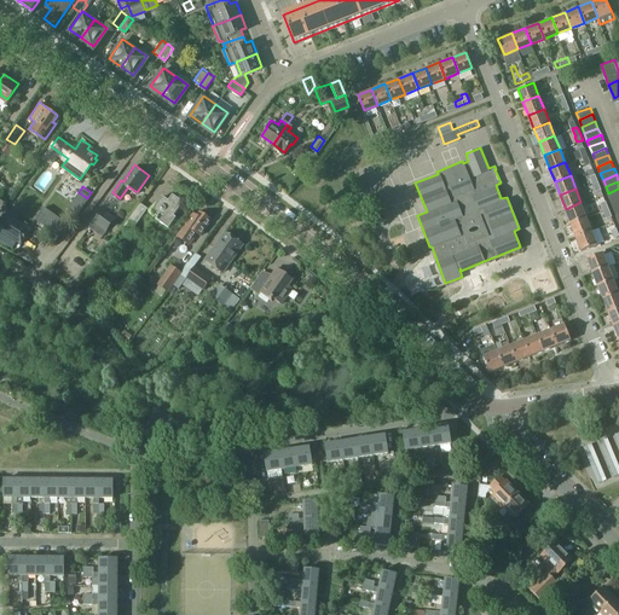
[(618,189),(608,193),(611,201),(618,196),(618,189)]
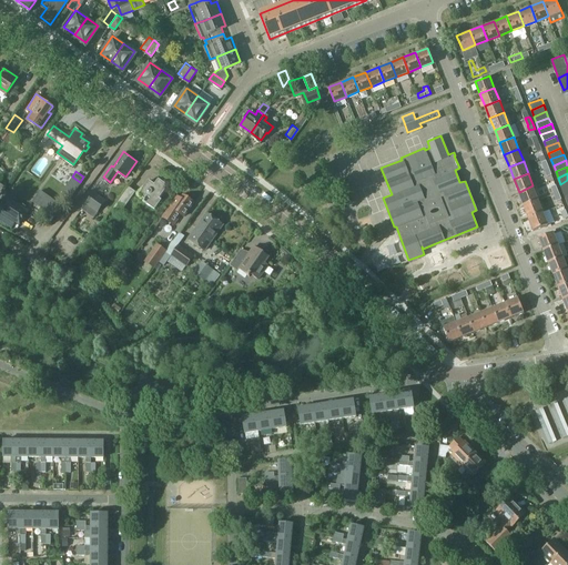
[(149,178),(139,192),(144,197),(143,199),(155,208),(162,198),(160,197),(169,183),(159,177),(155,182),(149,178)]
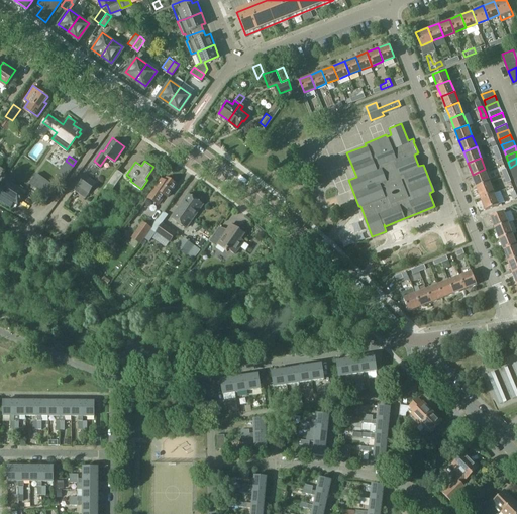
[(5,172),(12,176),(14,172),(8,168),(5,172)]
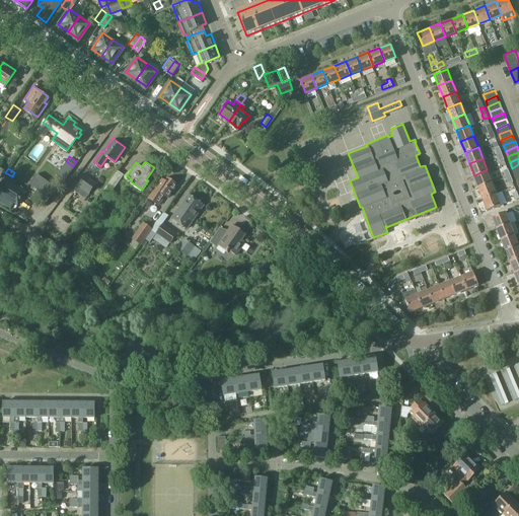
[(109,193),(110,192),(124,172),(117,168),(103,188),(109,193)]
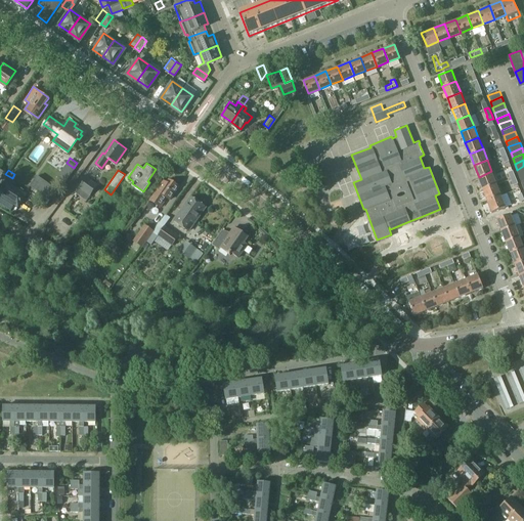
[(496,183),(491,171),(479,177),(483,188),(496,183)]
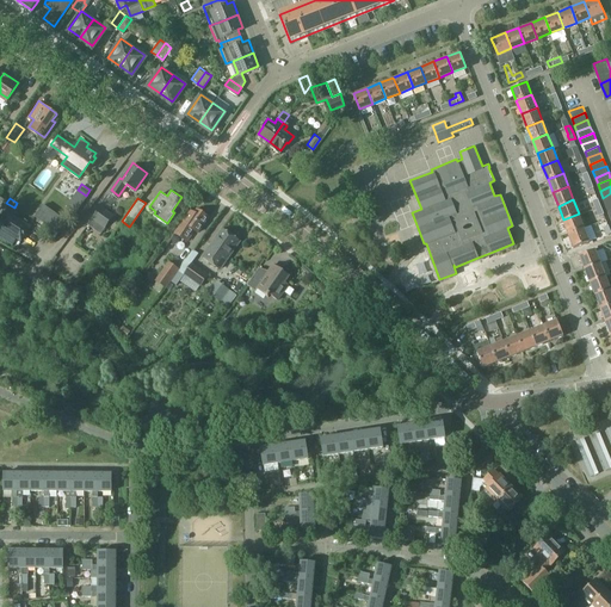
[(43,203),(36,215),(59,231),(67,220),(43,203)]
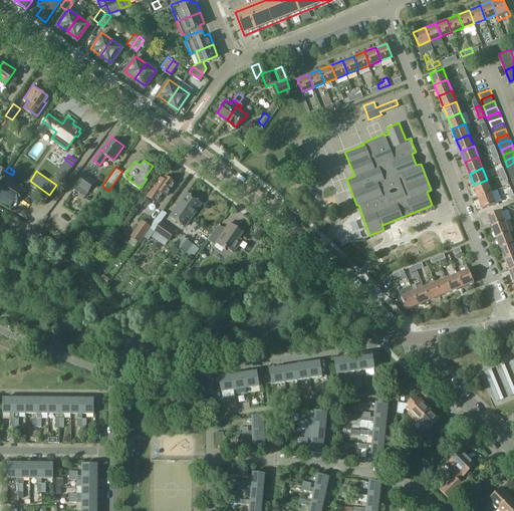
[(84,195),(88,190),(95,179),(84,171),(73,187),(84,195)]
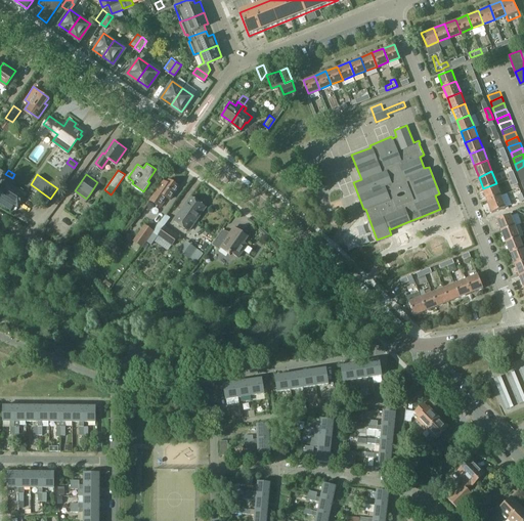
[(153,193),(151,196),(162,204),(167,196),(170,197),(172,193),(178,184),(170,178),(166,183),(163,180),(153,193)]
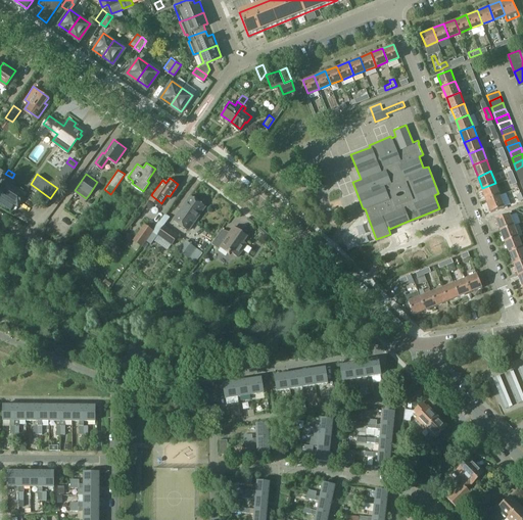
[(5,181),(0,188),(0,192),(18,203),(26,193),(5,181)]
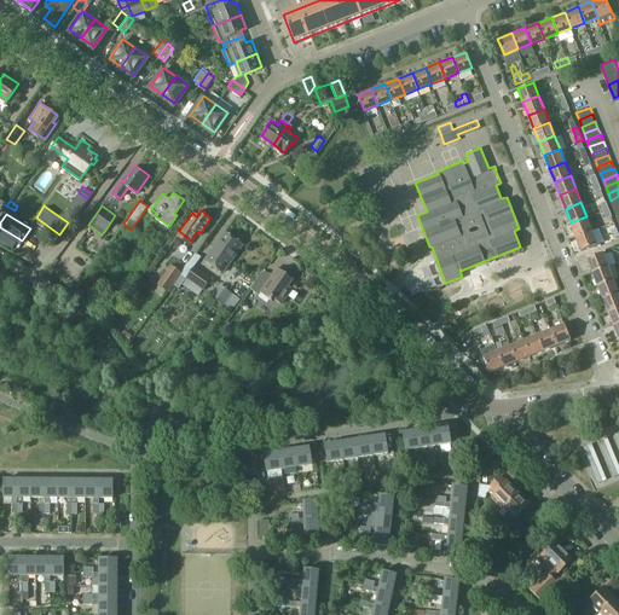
[(577,236),(591,230),(586,216),(571,222),(577,236)]
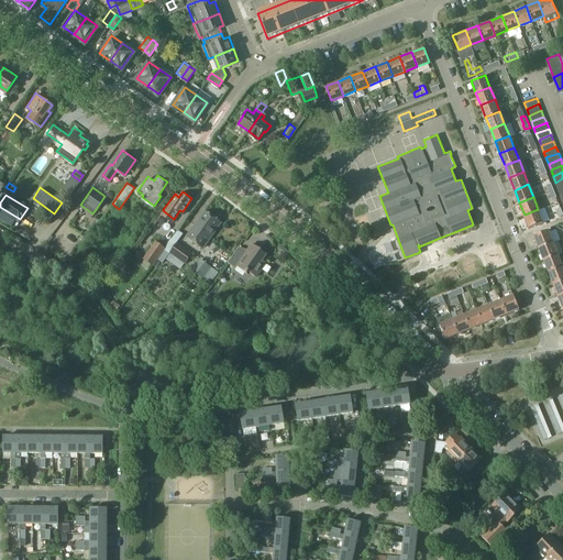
[(206,209),(187,235),(202,245),(220,220),(206,209)]
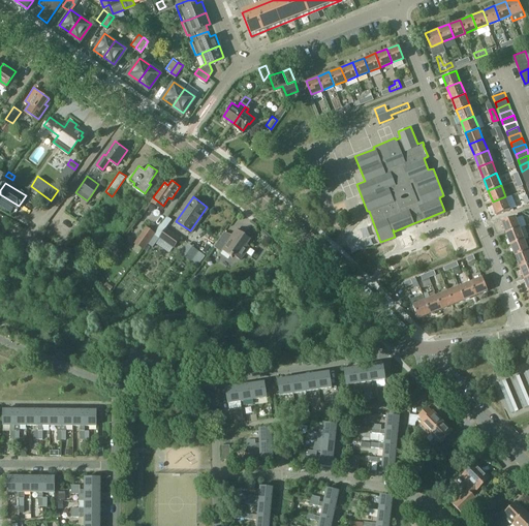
[(509,208),(505,196),(493,202),(497,213),(509,208)]
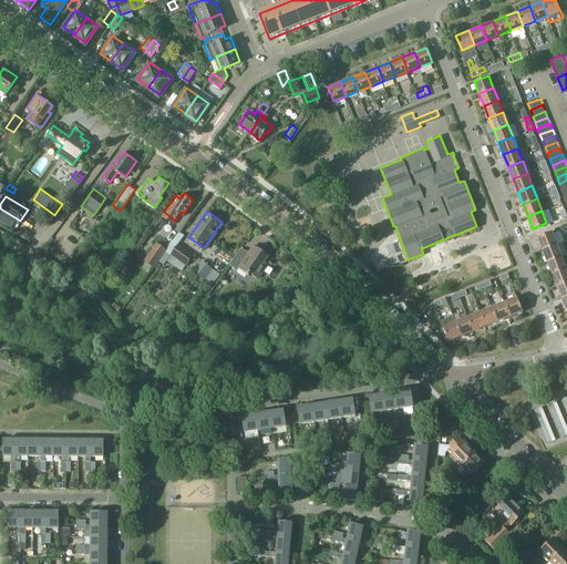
[(165,248),(166,249),(171,252),(171,253),(174,255),(186,264),(194,253),(177,242),(176,242),(183,232),(179,229),(166,247),(165,248)]
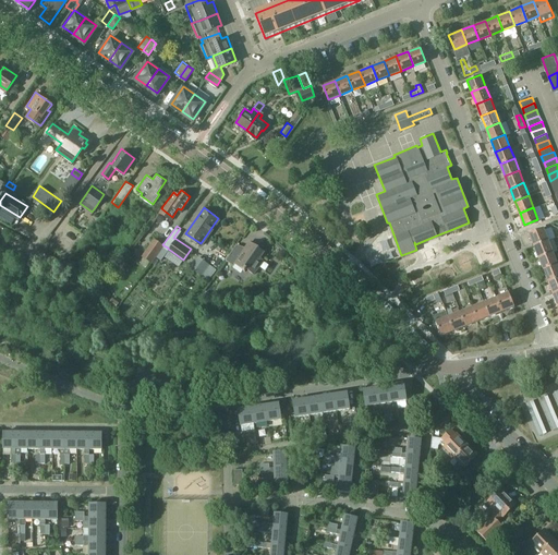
[(534,244),(548,239),(543,226),(529,231),(534,244)]
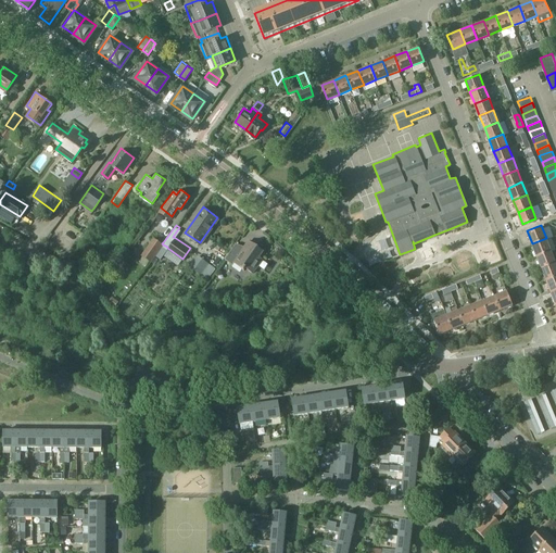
[(162,243),(163,242),(153,236),(141,253),(151,261),(156,253),(163,244),(162,243)]
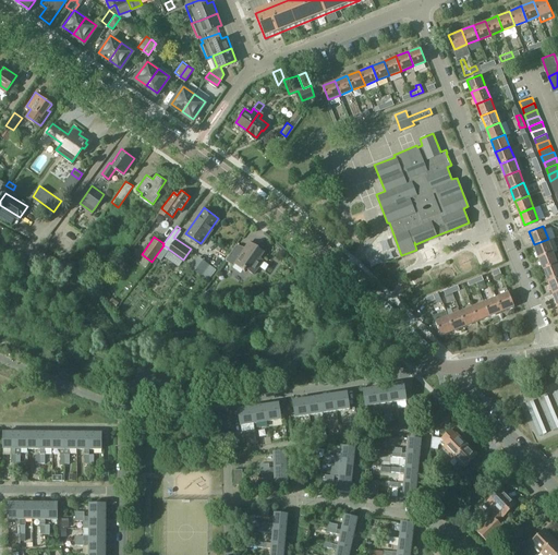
[(548,239),(534,244),(538,256),(553,251),(548,239)]
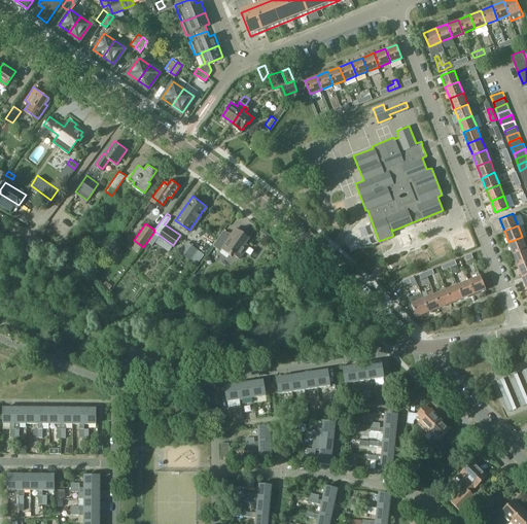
[(214,242),(213,244),(220,249),(221,247),(230,252),(230,253),(232,254),(233,252),(240,256),(245,249),(242,247),(249,236),(236,226),(230,235),(222,231),(214,242)]
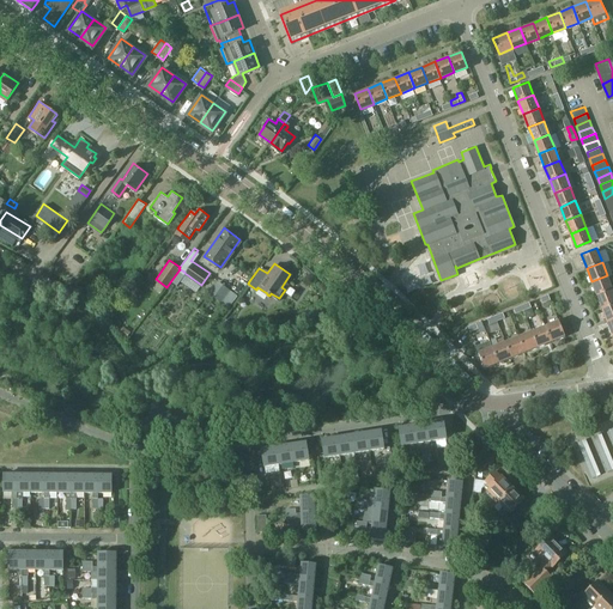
[(180,269),(173,279),(177,282),(180,279),(184,273),(184,272),(180,269)]
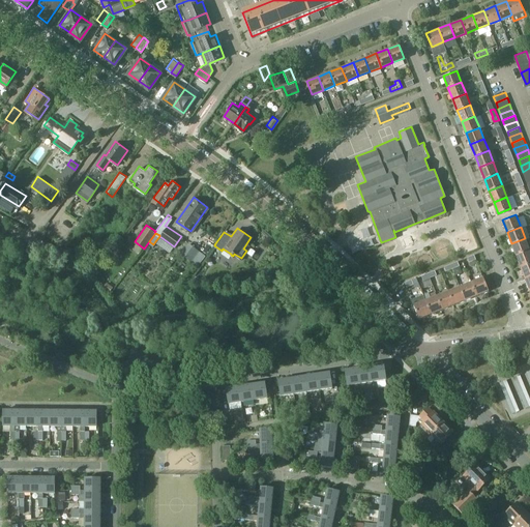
[(159,236),(155,241),(170,252),(174,246),(163,238),(159,236)]
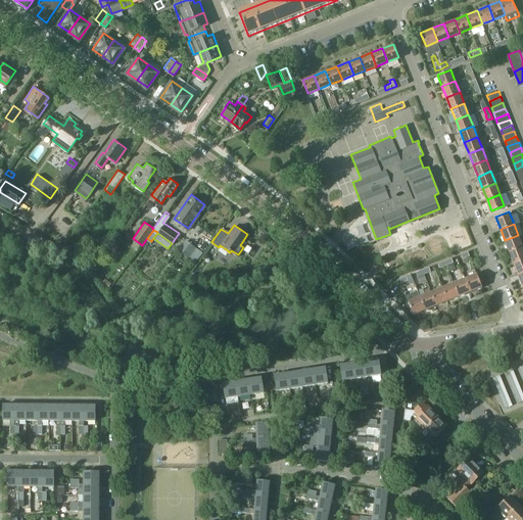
[(522,246),(518,235),(505,240),(510,251),(522,246)]
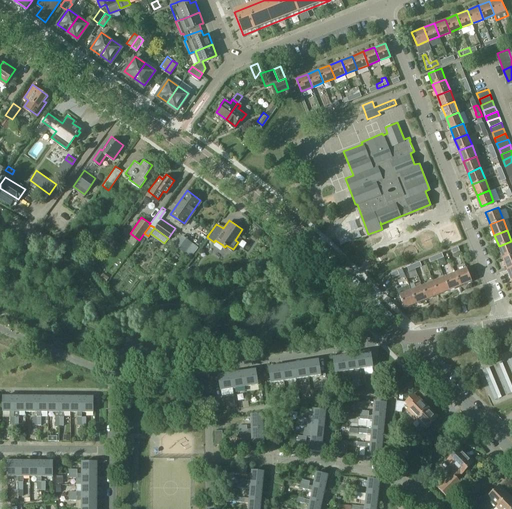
[(191,256),(198,245),(182,233),(174,244),(191,256)]
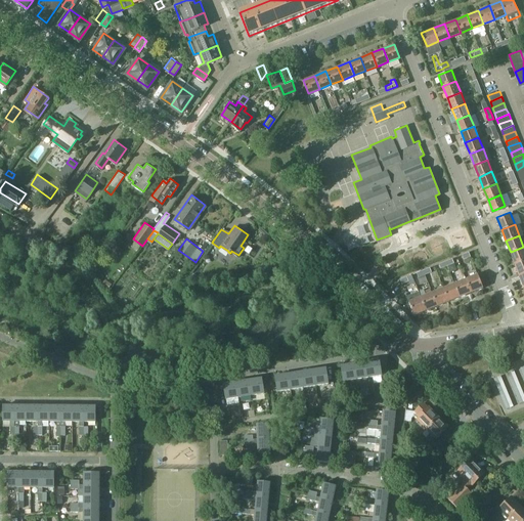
[(523,259),(523,248),(523,247),(511,252),(515,263),(523,259)]
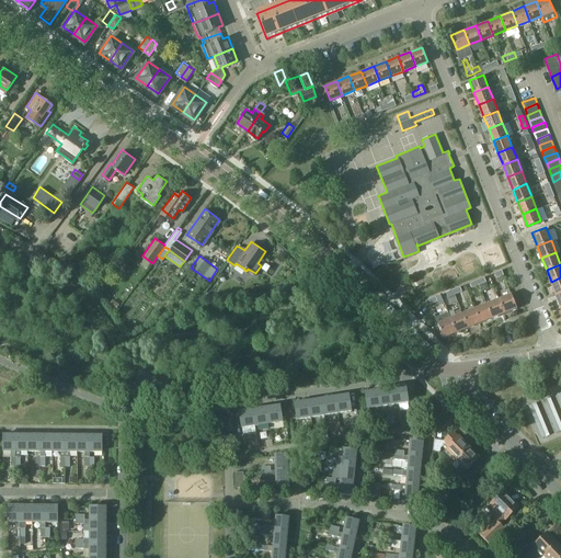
[(560,292),(560,277),(551,282),(556,294),(560,292)]
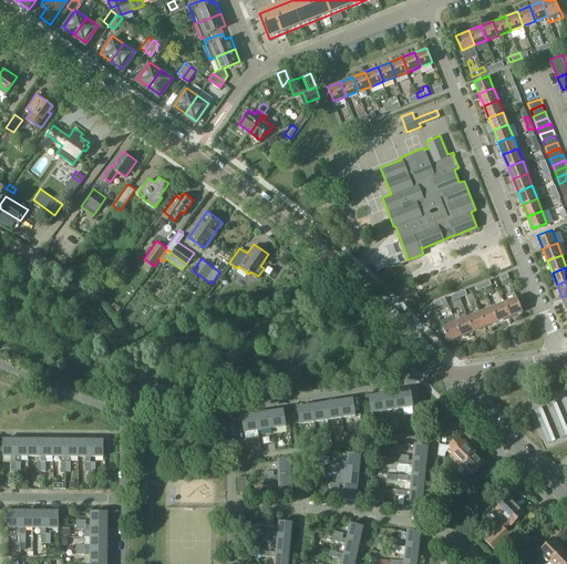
[(465,287),(457,290),(460,295),(467,313),(468,311),(466,306),(473,303),(470,295),(467,291),(465,287)]
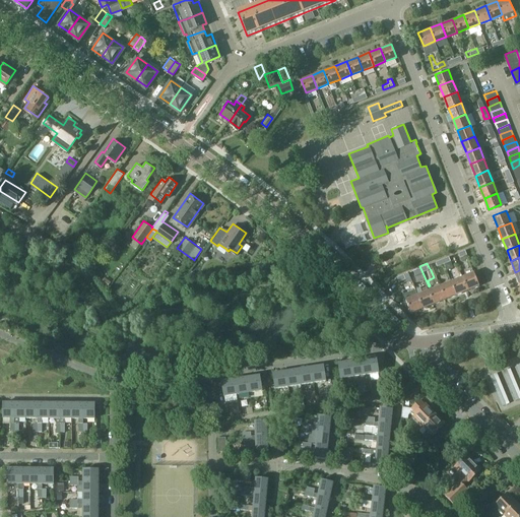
[(192,269),(187,276),(189,278),(200,275),(192,269)]
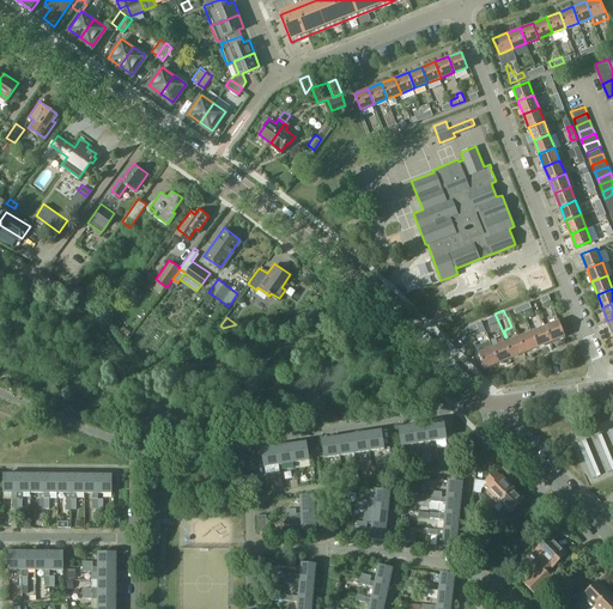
[(559,318),(546,324),(552,340),(565,334),(559,318)]
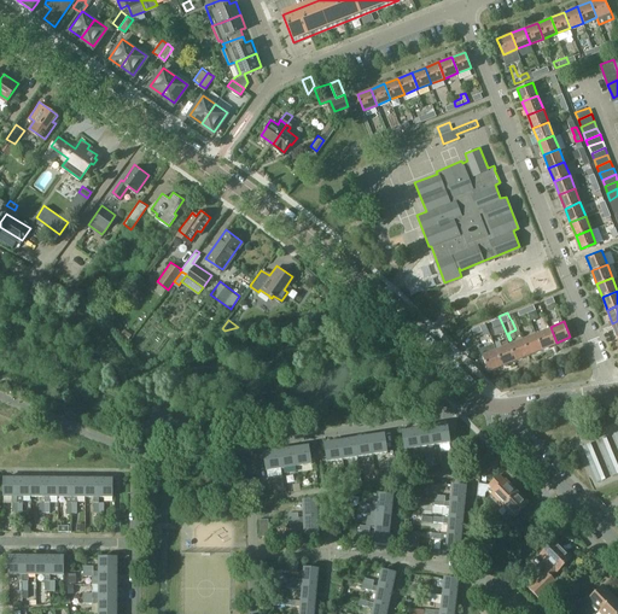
[(472,327),(474,332),(482,329),(483,329),(488,327),(485,322),(472,327)]
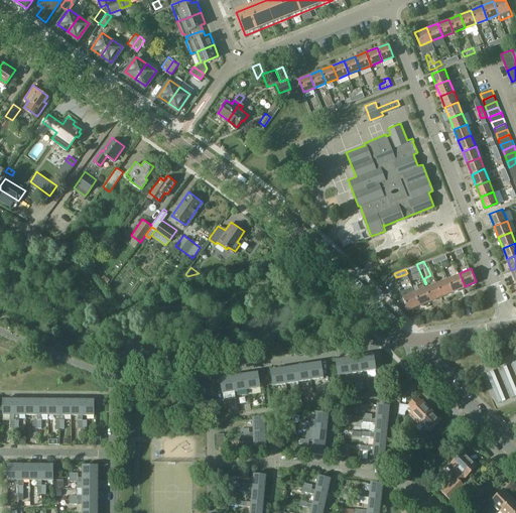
[(106,284),(110,278),(104,273),(100,279),(106,284)]
